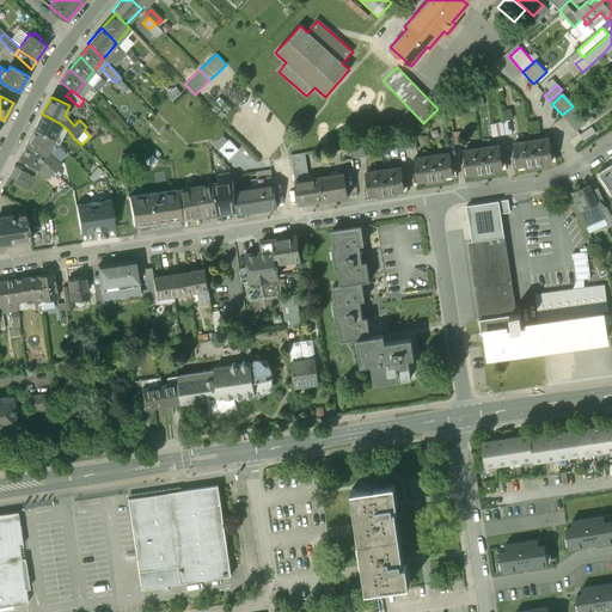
[(573,106),(562,115),(570,126),(581,117),(573,106)]
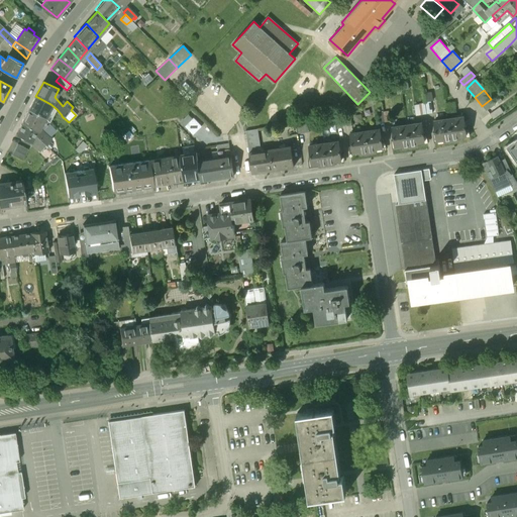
[(428,102),(416,104),(418,114),(434,111),(432,99),(435,99),(434,91),(426,93),(428,102)]
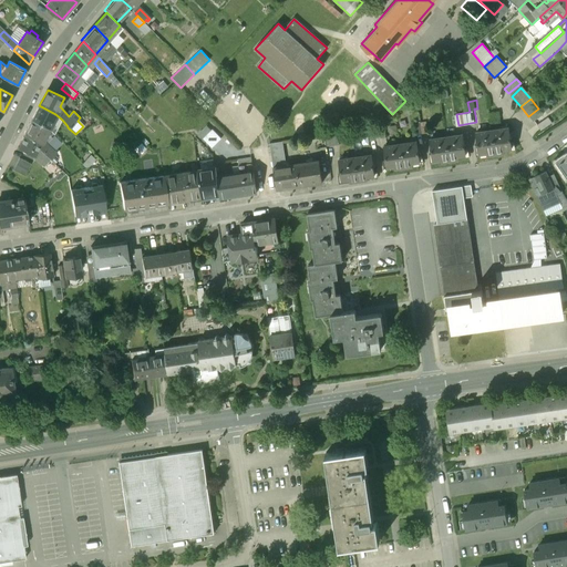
[(55,114),(39,105),(32,120),(48,129),(55,114)]
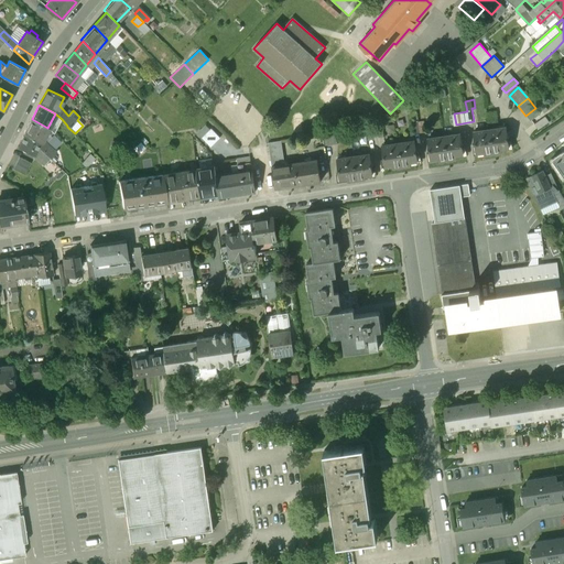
[(535,108),(525,116),(531,121),(540,114),(535,108)]
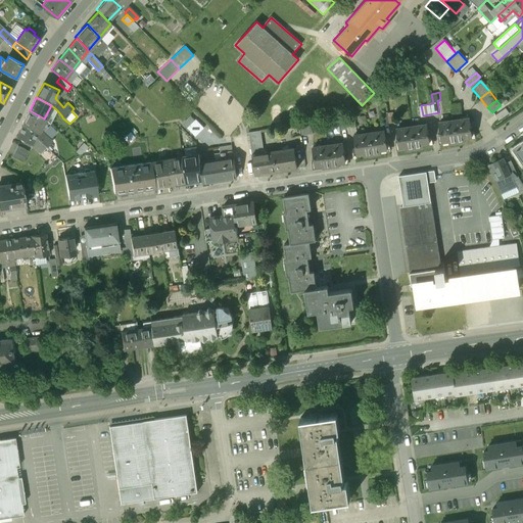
[(505,108),(495,115),(498,121),(509,113),(505,108)]
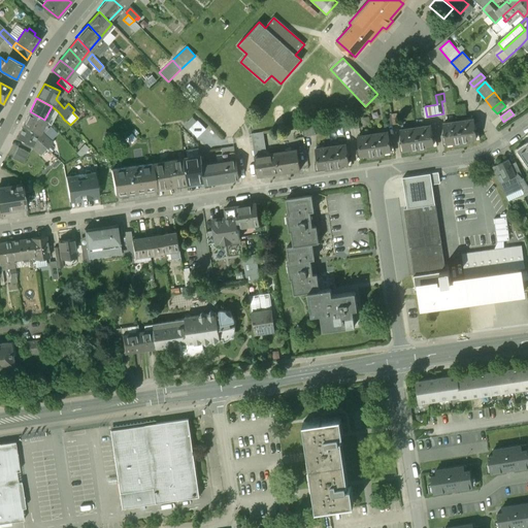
[(53,142),(39,130),(44,120),(30,111),(23,125),(37,133),(35,136),(47,147),(53,142)]
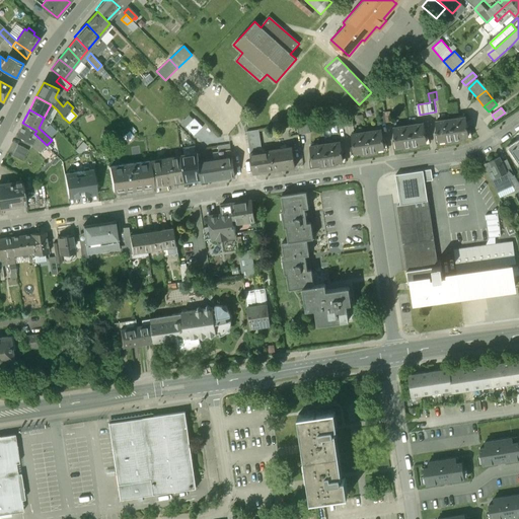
[(62,116),(57,109),(53,114),(58,120),(62,117),(62,116)]
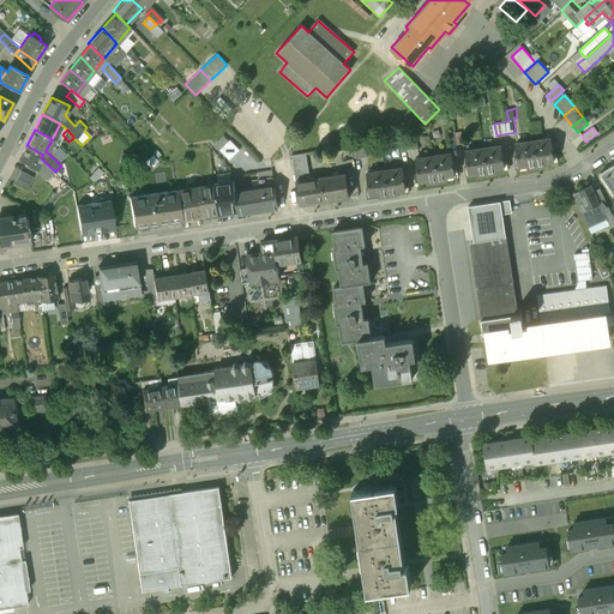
[(551,138),(515,143),(518,166),(527,164),(528,168),(546,164),(546,161),(554,160),(551,138)]
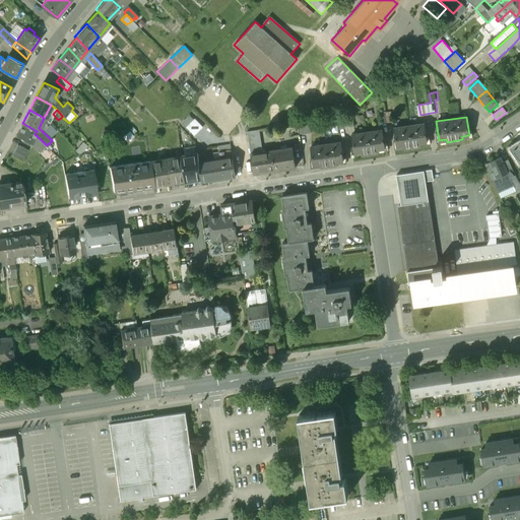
[(205,128),(196,118),(186,128),(195,137),(205,128)]
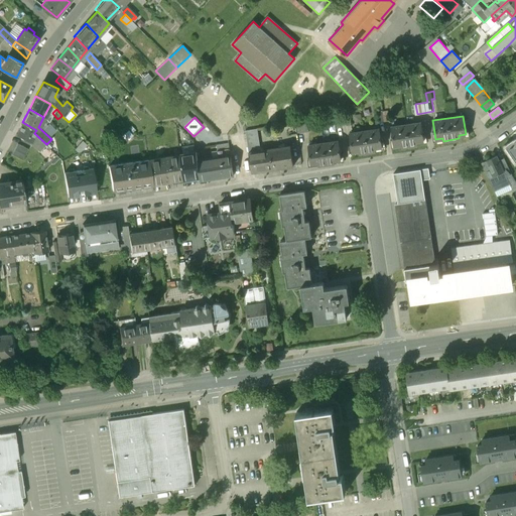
[(36,130),(22,122),(16,134),(30,141),(34,133),(36,130)]
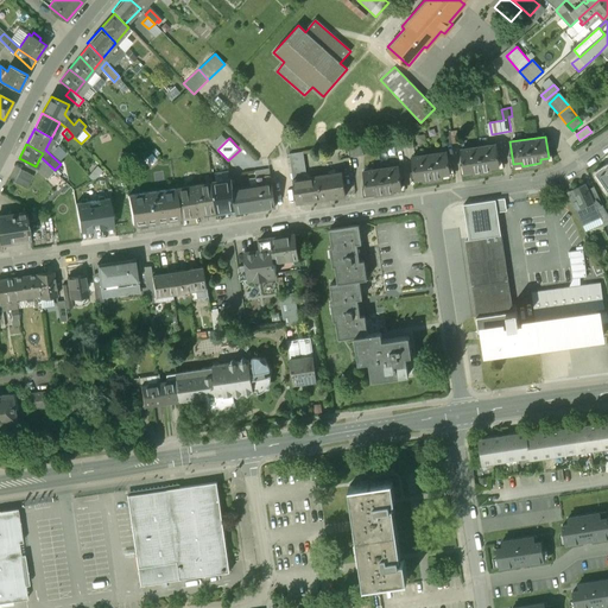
[(496,144),(461,150),(464,171),(473,170),(473,173),(492,171),(491,168),(499,165),(496,144)]
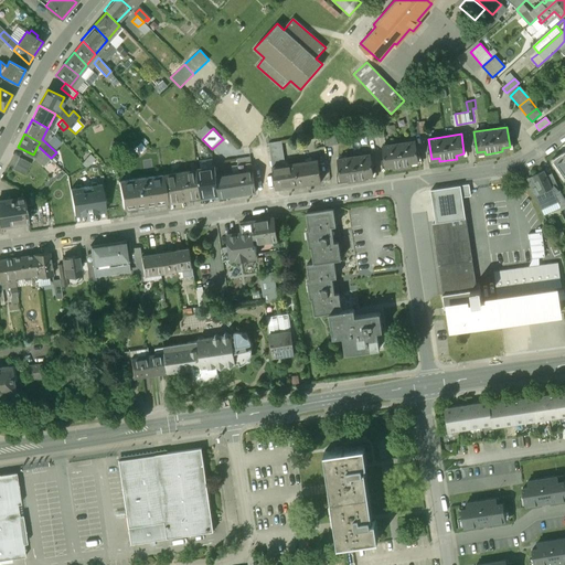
[(283,140),(269,142),(273,167),(286,164),(283,140)]
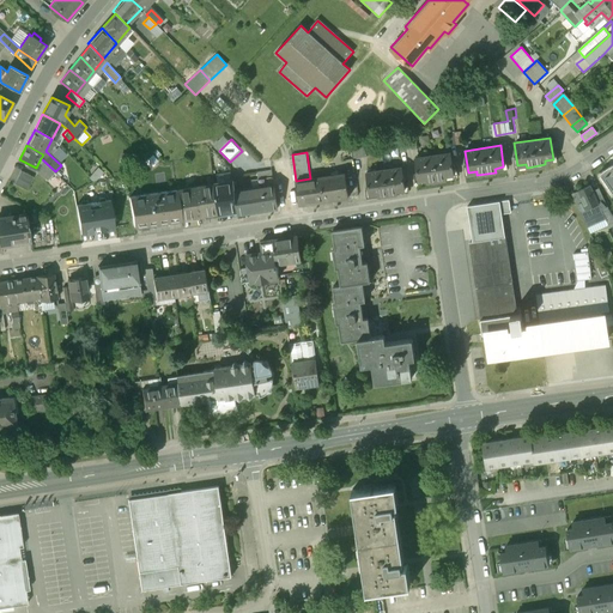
[(450,152),(416,158),(418,180),(428,178),(428,182),(447,180),(445,176),(454,175),(450,152)]
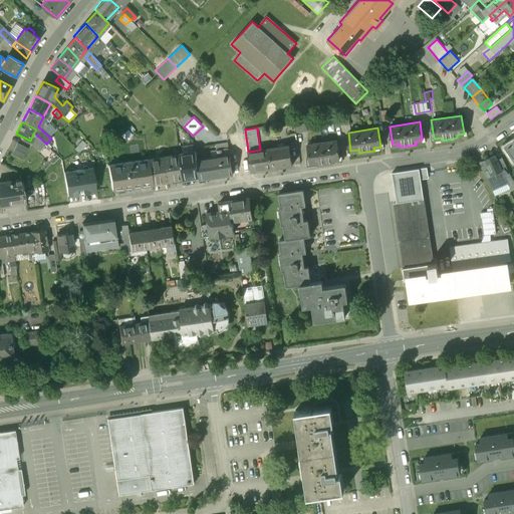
[(13,152),(24,158),(31,145),(20,139),(13,152)]
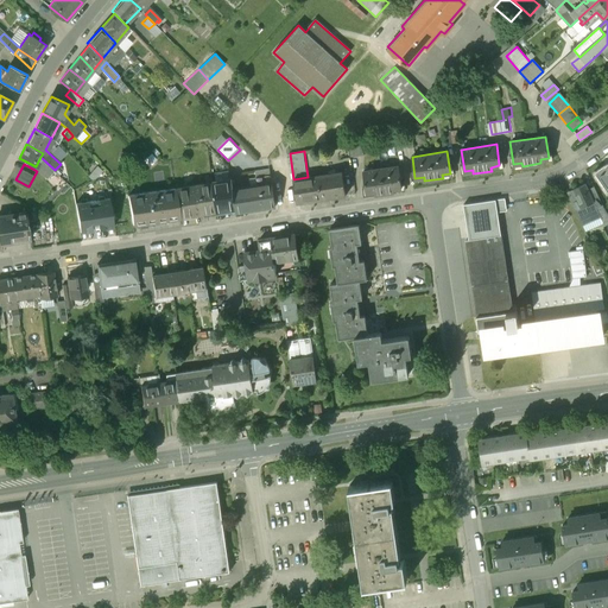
[(61,164),(55,170),(62,177),(64,175),(59,169),(63,166),(61,164)]
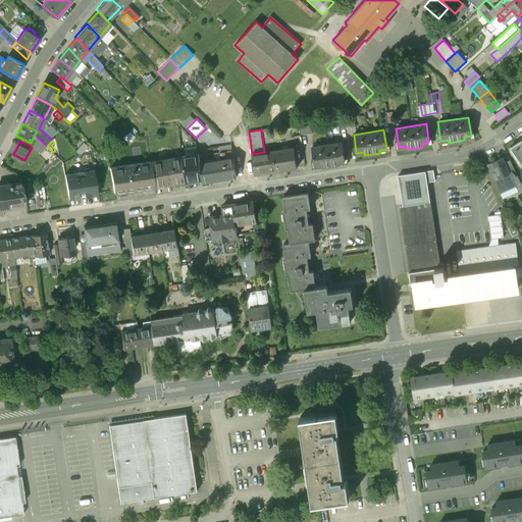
[(521,141),(511,149),(521,163),(521,141)]
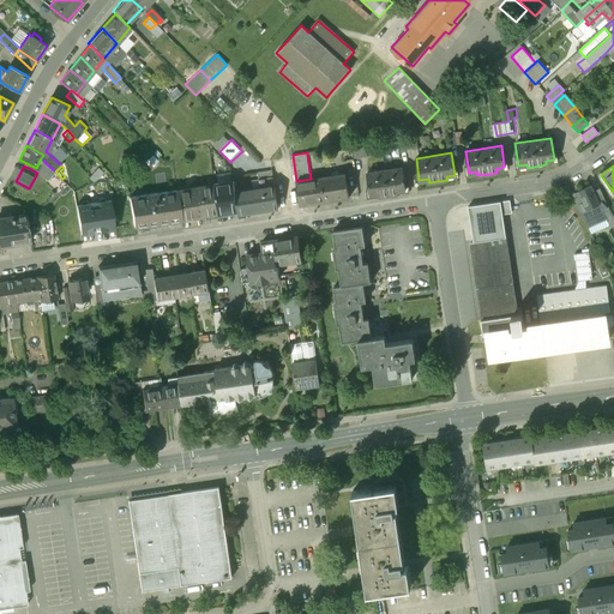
[(403,167),(367,173),(371,196),(379,194),(379,198),(398,194),(398,191),(407,190),(403,167)]
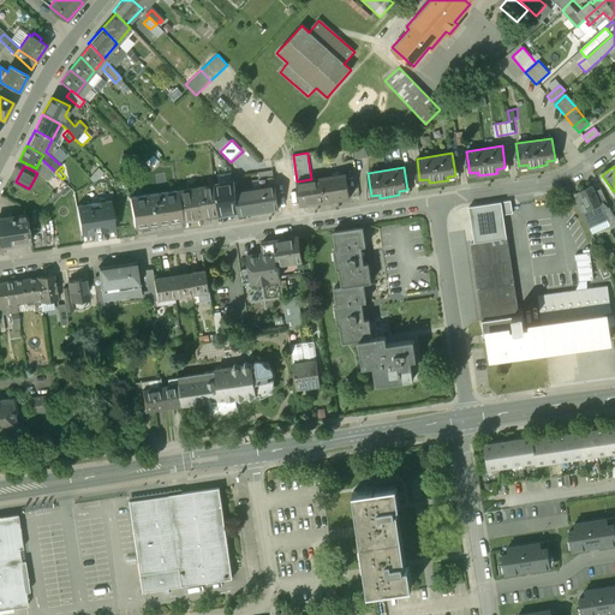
[(350,198),(347,174),(322,178),(326,202),(350,198)]
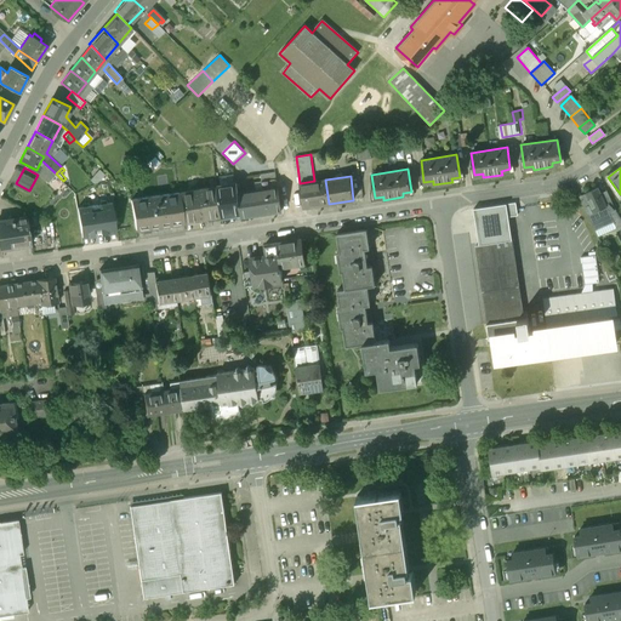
[(329,204),(325,180),(300,183),(303,208),(329,204)]
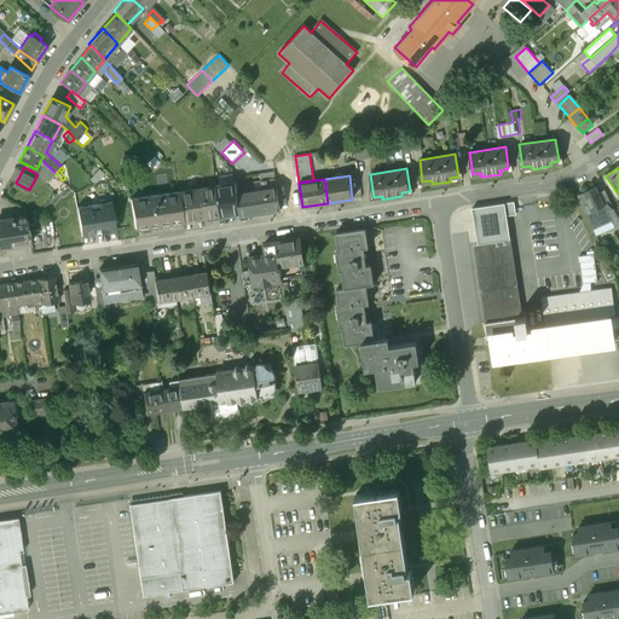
[(236,183),(217,185),(221,218),(235,215),(235,213),(241,212),(237,192),(236,183)]
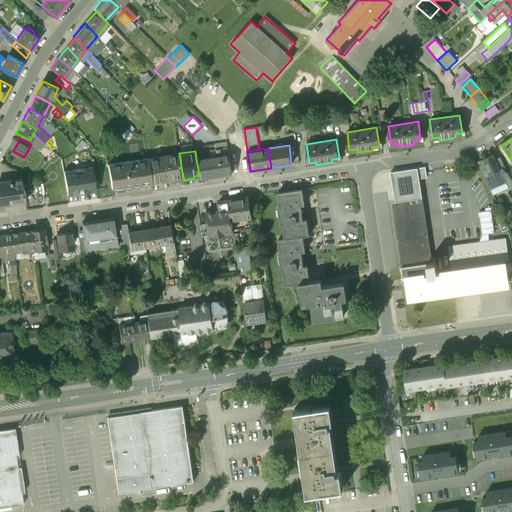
[(179,153),(163,156),(166,180),(172,179),(172,181),(183,180),(179,153)]
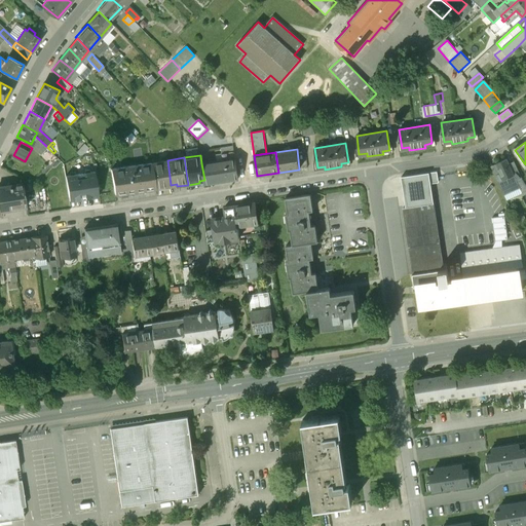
[(223,160),(201,163),(204,180),(204,183),(238,179),(235,158),(223,160)]
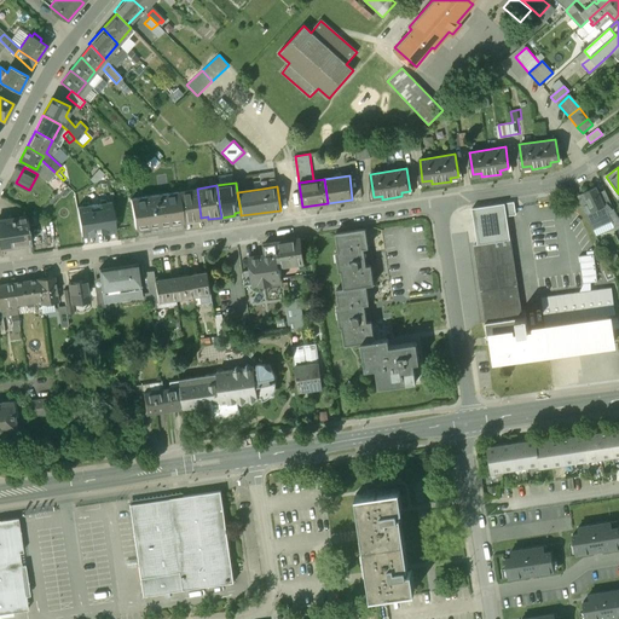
[(599,192),(596,187),(584,192),(584,195),(578,197),(593,227),(611,219),(599,192)]
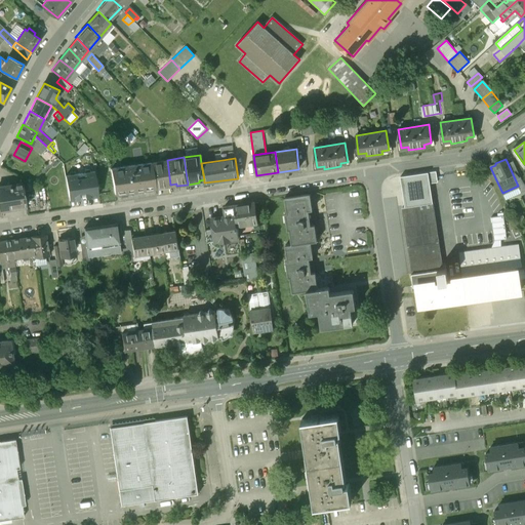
[(167,160),(151,162),(155,187),(170,185),(167,160)]
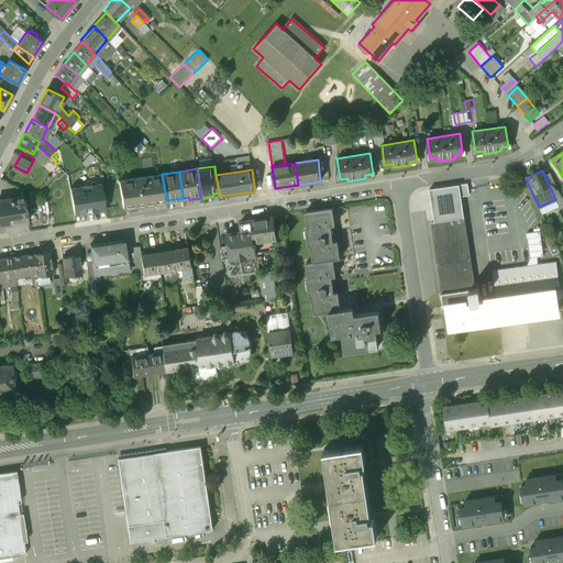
[(544,175),(555,199),(558,206),(562,202),(562,197),(556,188),(550,173),(544,175)]
